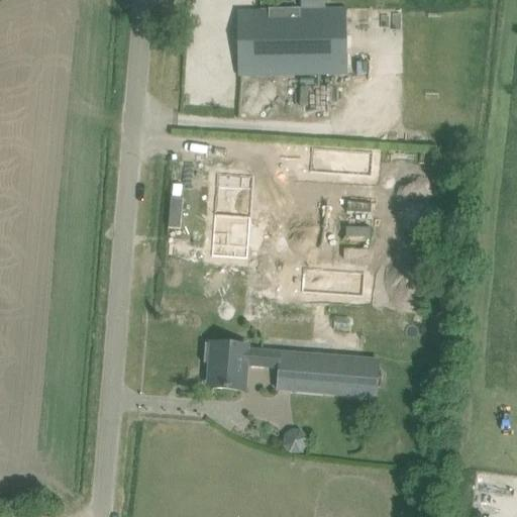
[(346,9),(257,11),(237,11),(238,77),(347,76),(346,9)]
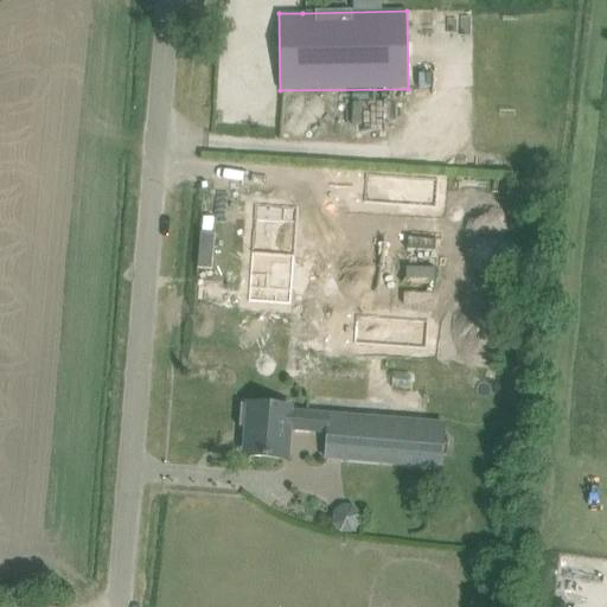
[(339,165),(338,192),(409,197),(411,170),(339,165)]
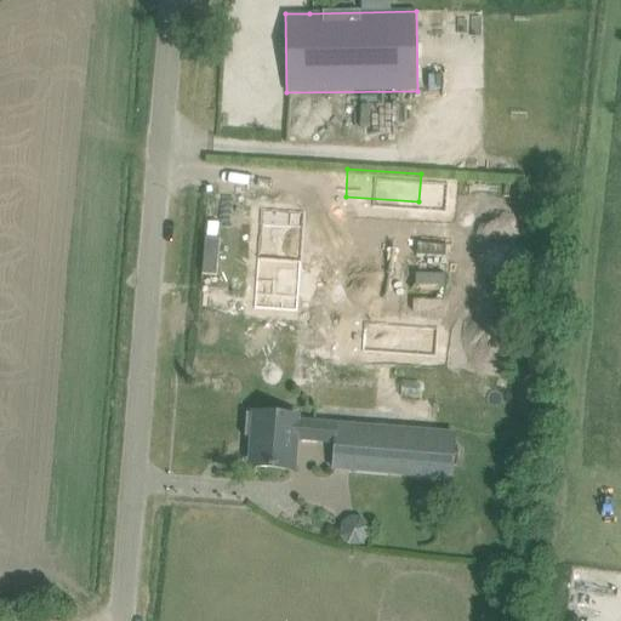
[(311,201),(303,380),(374,383),(382,205),(311,201)]
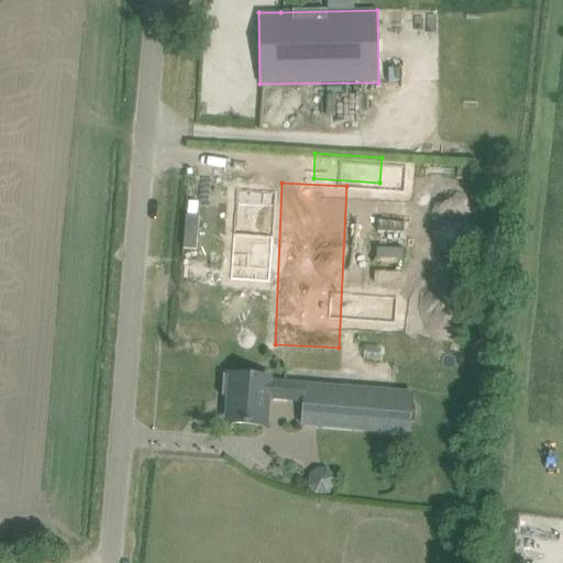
[(238,189),(234,234),(274,238),(277,192),(238,189)]
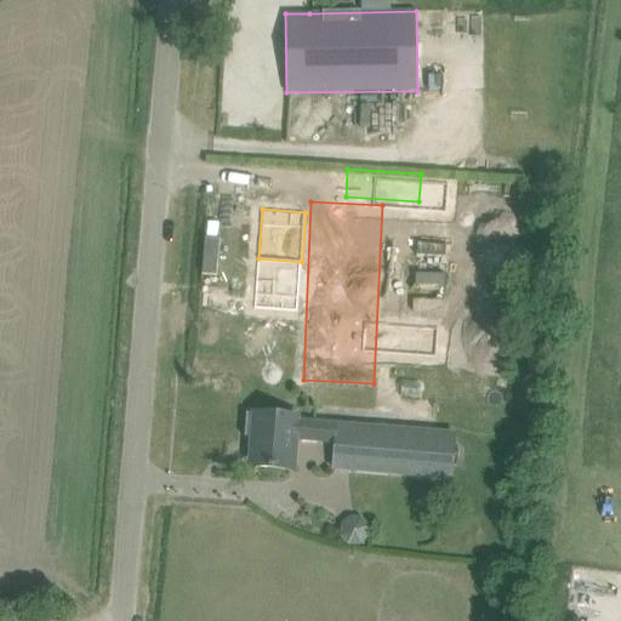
[(258,258),(255,308),(298,311),(302,262),(258,258)]
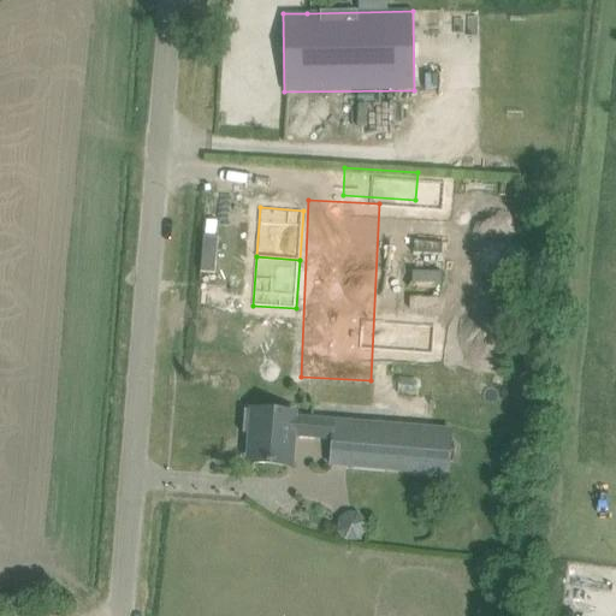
[(294,414),(246,410),(243,434),(255,436),(254,463),(290,466),(292,436),(332,439),(330,465),(451,475),(452,432),(294,418),(294,414)]
